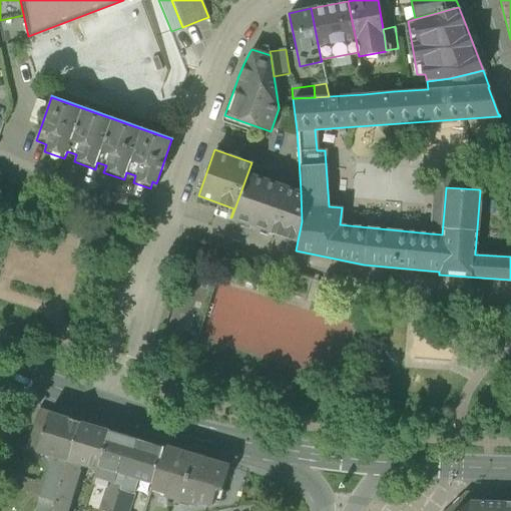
[(252,163),(251,162),(231,217),(298,240),(302,221),(301,191),(248,173),(252,163)]
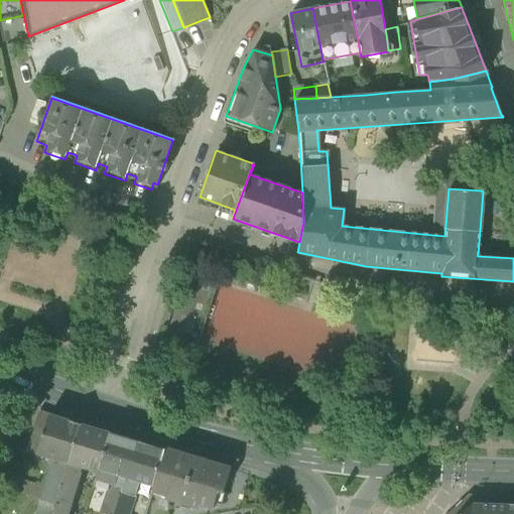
[(434,211),(446,213),(448,188),(482,190),(483,178),(437,174),(434,211)]
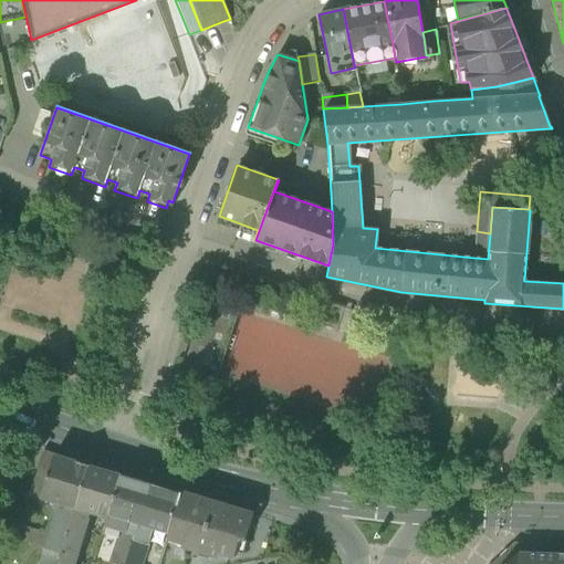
[(490,233),(477,231),(474,258),(488,259),(490,233)]
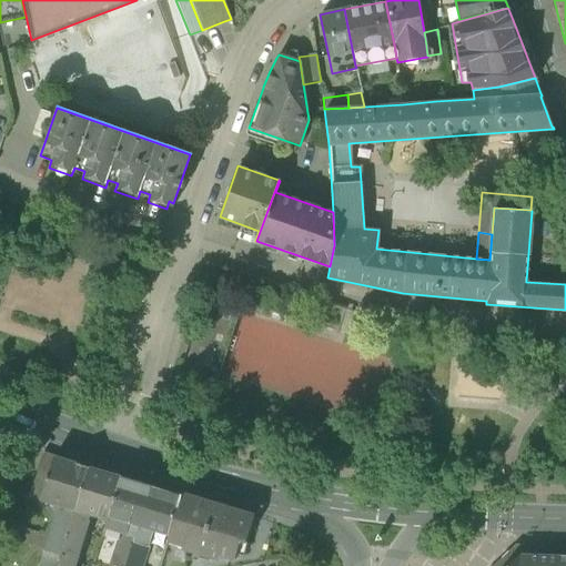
[(40,498),(57,504),(74,509),(88,465),(54,455),(42,451),(29,495),(40,498)]
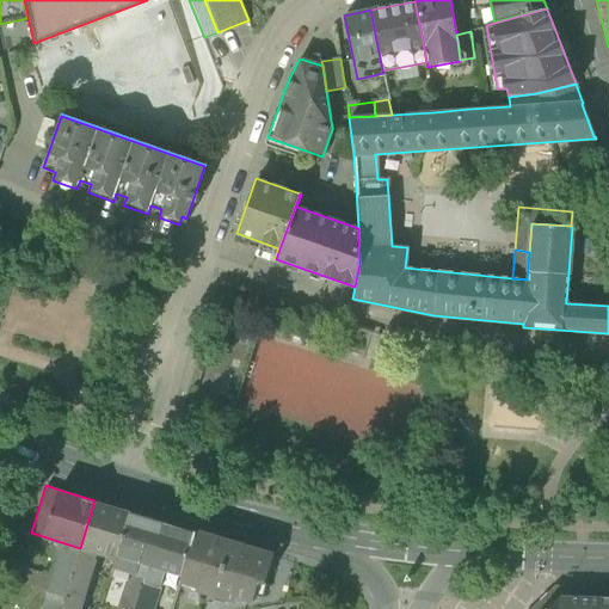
[(94,500),(80,548),(93,552),(115,559),(116,555),(129,511),(94,500)]
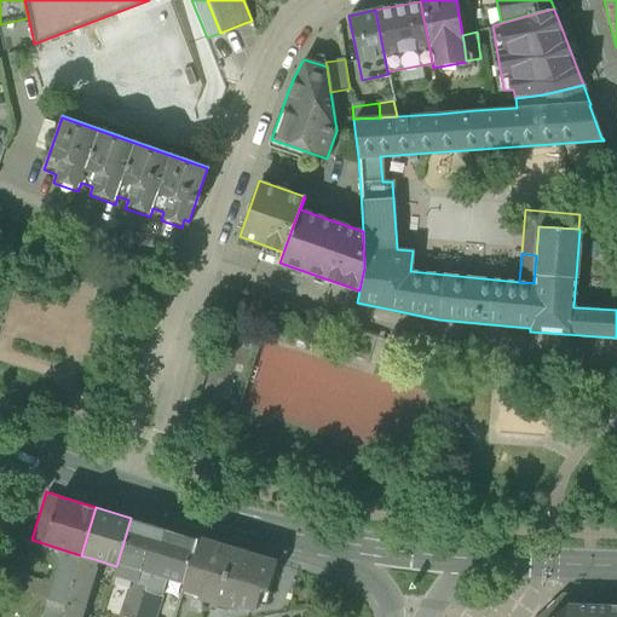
[(131,518),(117,563),(150,572),(163,529),(131,518)]
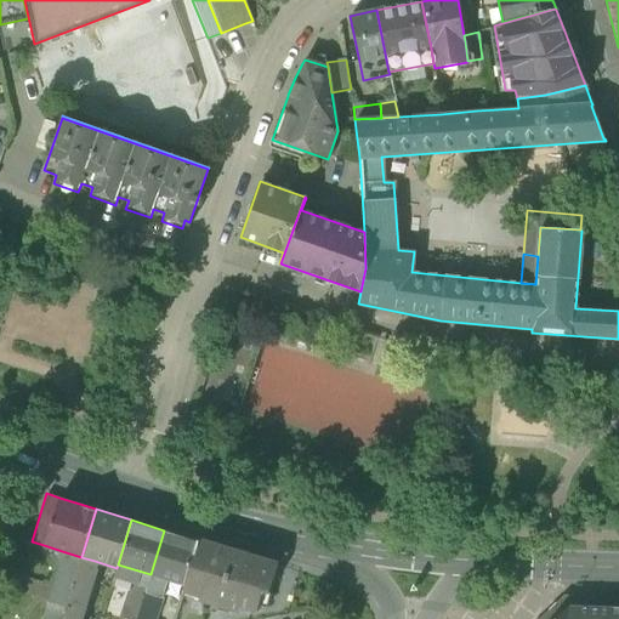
[(164,531),(151,574),(166,580),(183,585),(198,540),(164,531)]
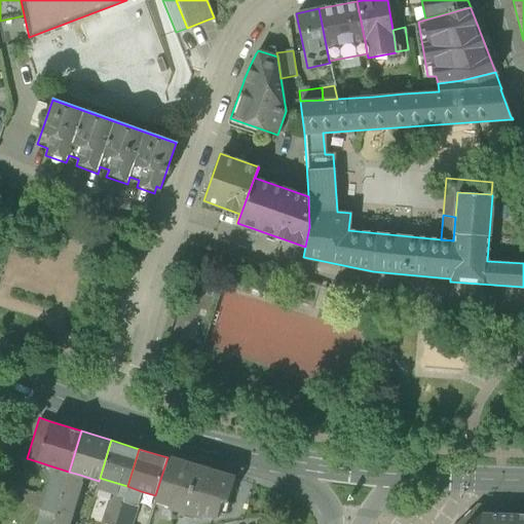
[(234,479),(167,457),(155,495),(170,499),(167,507),(202,517),(204,513),(217,517),(222,500),(227,501),(234,479)]
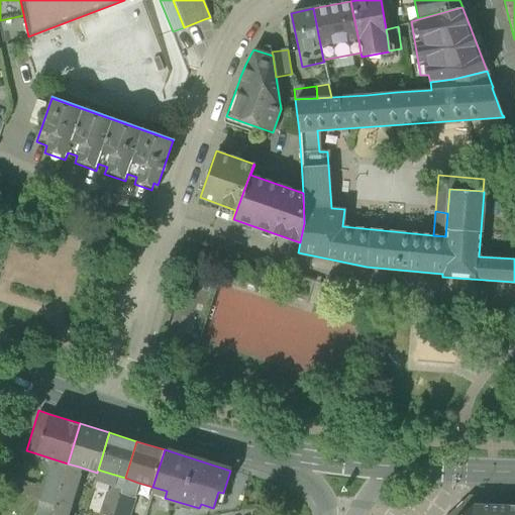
[(55,504),(68,464),(52,458),(38,499),(44,501),(55,504)]
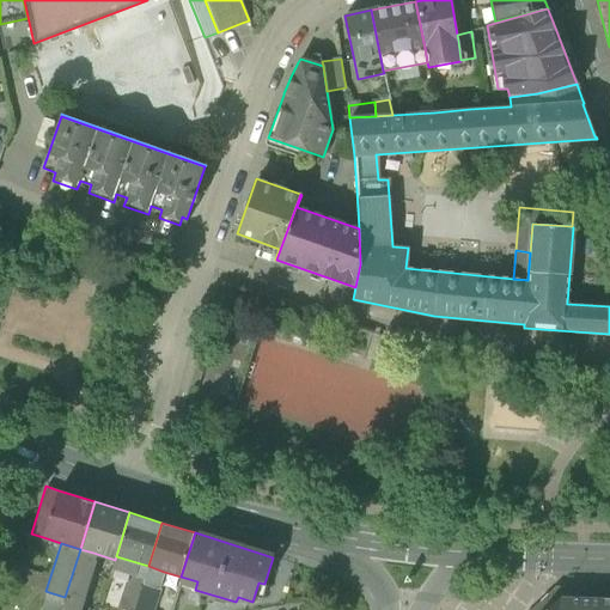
[(91,559),(93,553),(80,549),(65,597),(61,609),(78,609),(81,603),(95,560),(91,559)]
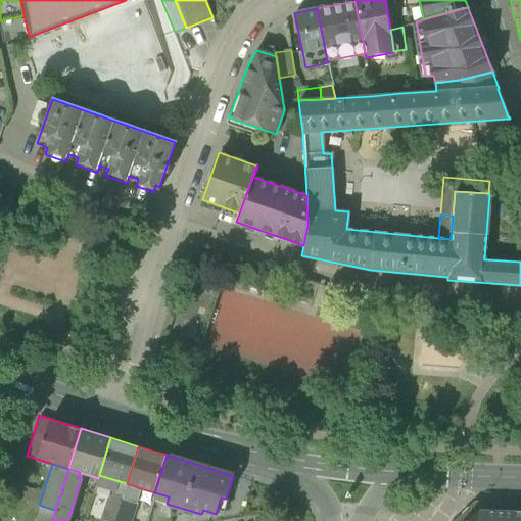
[(96,484),(110,489),(111,484),(125,488),(127,483),(99,475),(98,478),(96,484)]
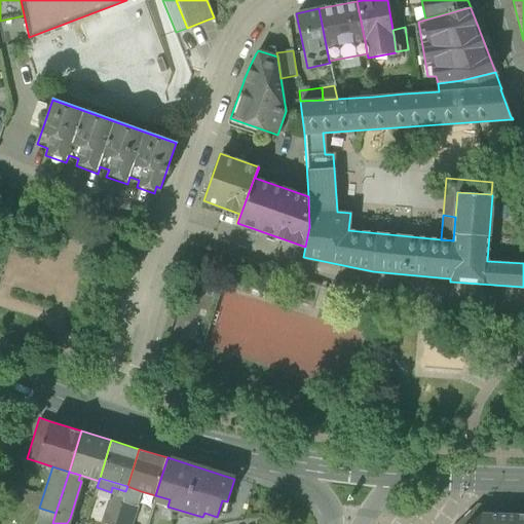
[(125,491),(122,501),(137,506),(141,491),(127,486),(125,491)]
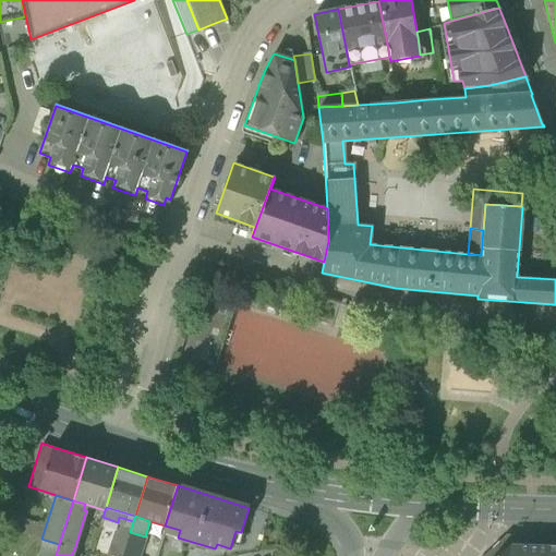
[(100,524),(116,529),(118,522),(103,517),(100,524)]
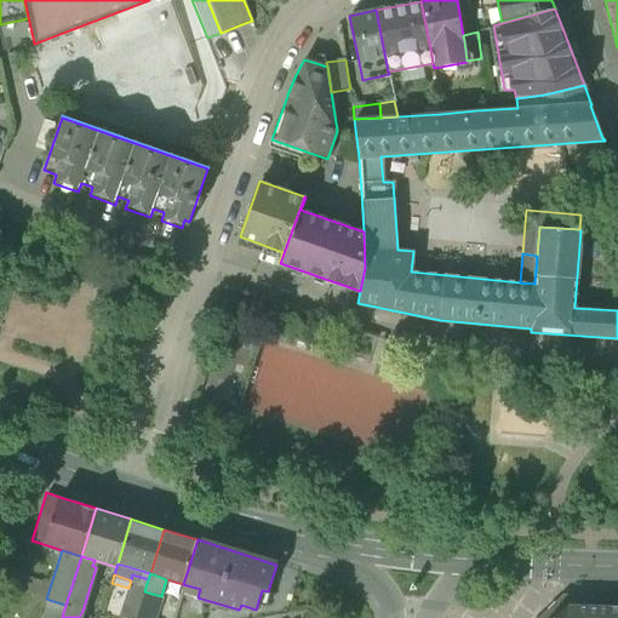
[(136,617),(144,591),(148,579),(132,574),(131,581),(129,588),(119,616),(126,617),(136,617)]
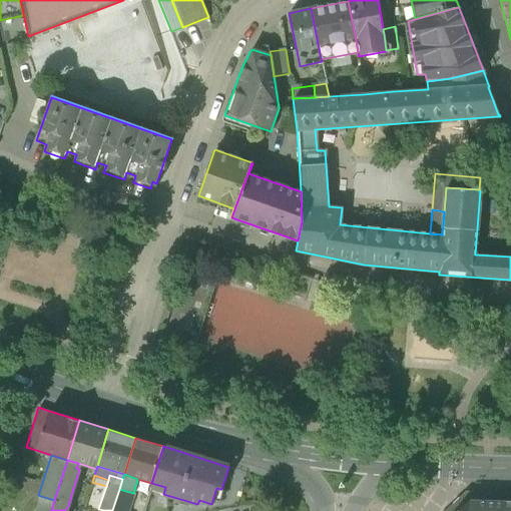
[(19,476),(16,488),(34,492),(37,479),(19,476)]
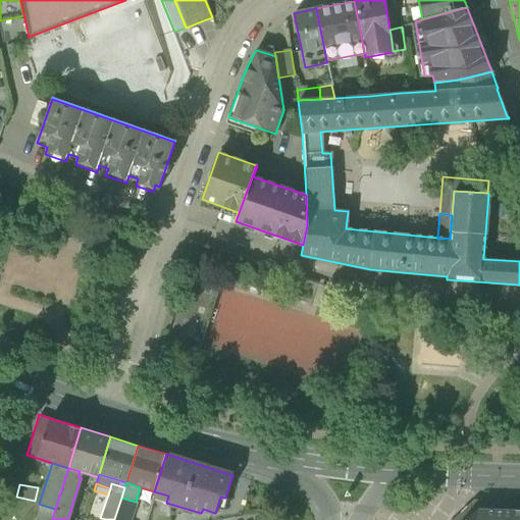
[(130,519),(136,502),(121,498),(114,519),(130,519)]
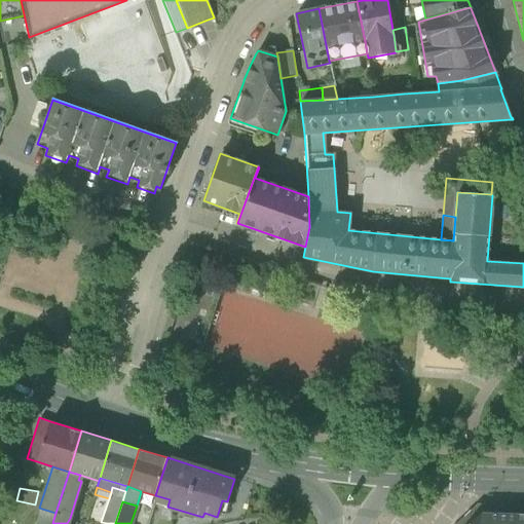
[(40,523),(52,523),(55,513),(45,510),(40,523)]
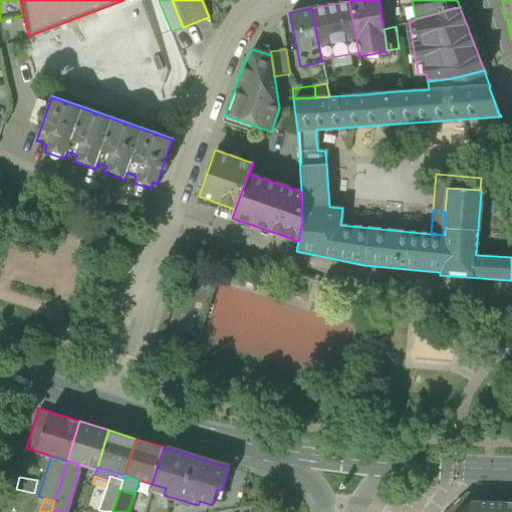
[(490,511),(491,500),(470,500),(457,511),(490,511)]
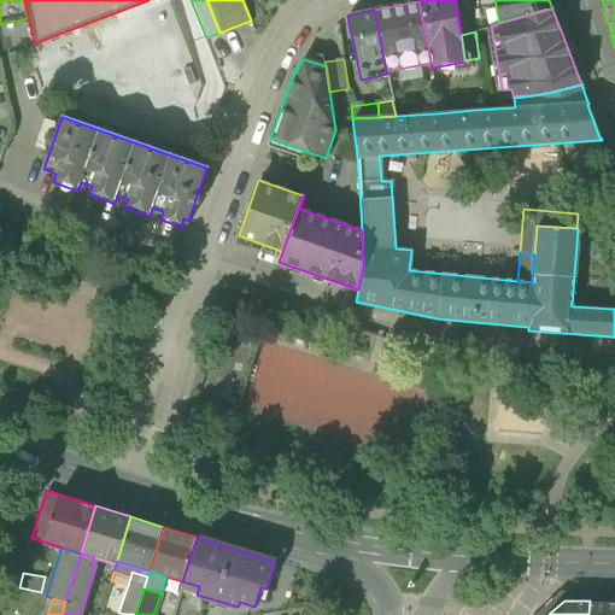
[(614,614),(614,601),(590,601),(589,614),(614,614)]
